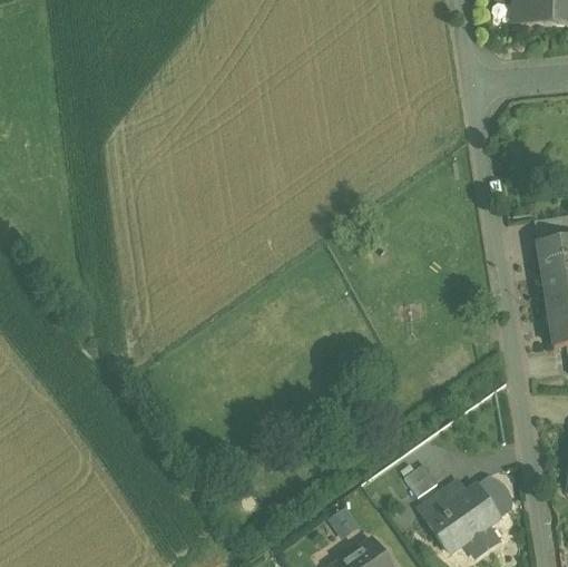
[(513,0),(513,2),(529,3),(529,23),(567,23),(567,0),(513,0)]
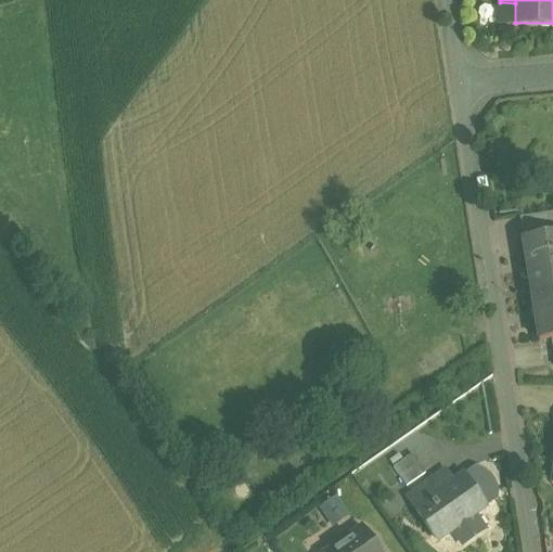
[(552,209),(517,216),(521,232),(552,227),(552,209)]
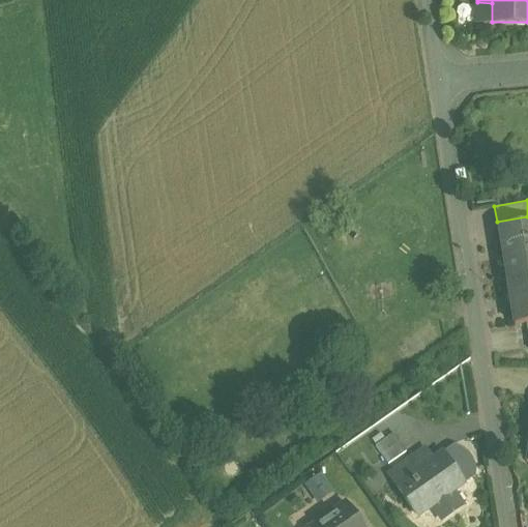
[(527,222),(497,227),(497,228),(505,274),(527,271),(527,222)]
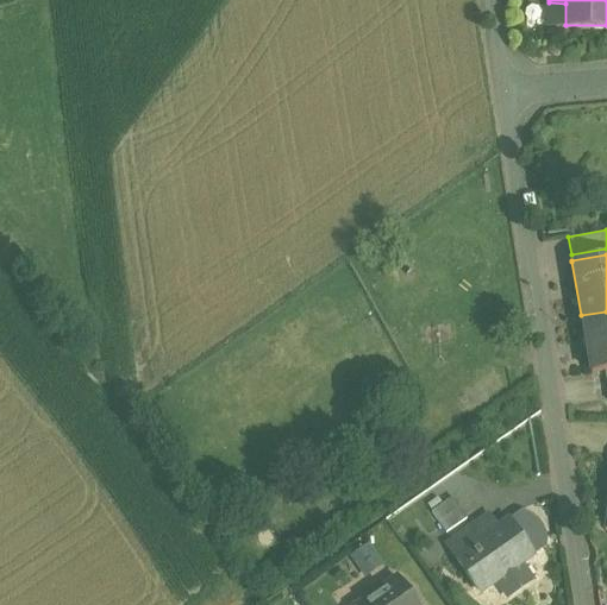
[(606,312),(581,315),(589,370),(589,371),(602,370),(606,369),(606,312)]
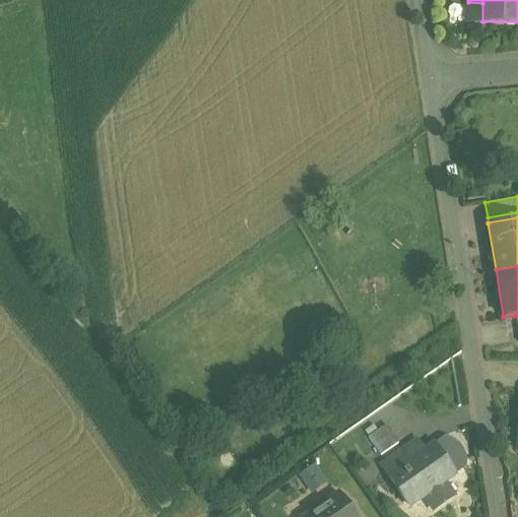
[(369,436),(383,455),(402,440),(387,421),(369,436)]
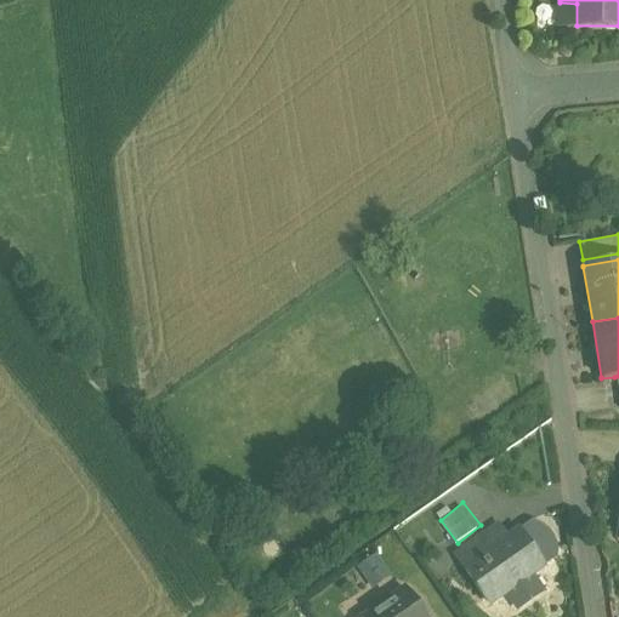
[(470,564),(465,567),(488,600),(541,563),(520,530),(492,549),(470,564)]
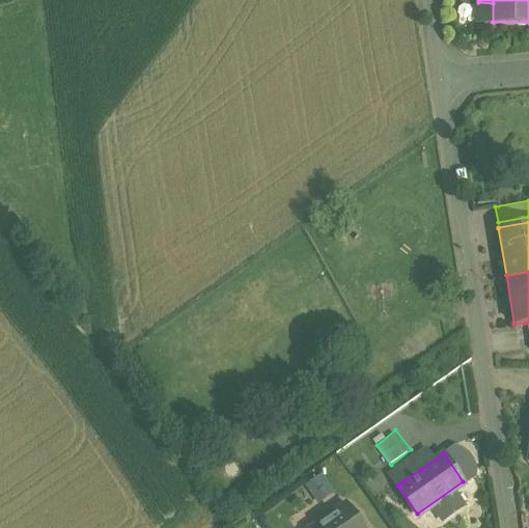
[(411,457),(393,470),(401,482),(420,470),(411,457)]
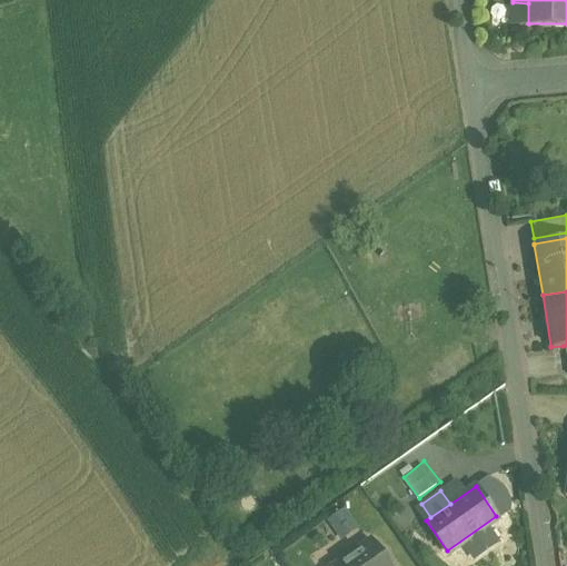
[(348,506),(330,517),(346,539),(362,527),(348,506)]
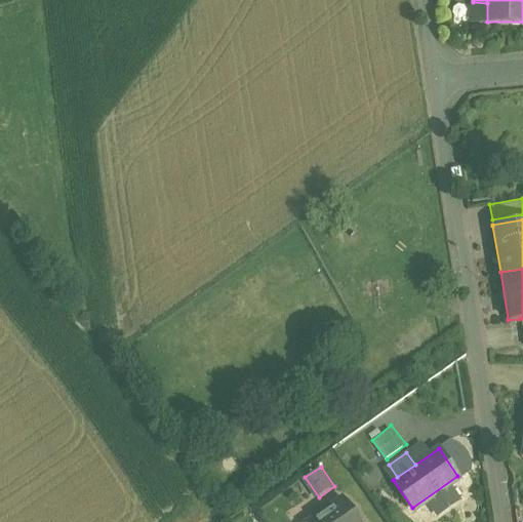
[(359,521),(342,496),(305,521),(359,521)]
